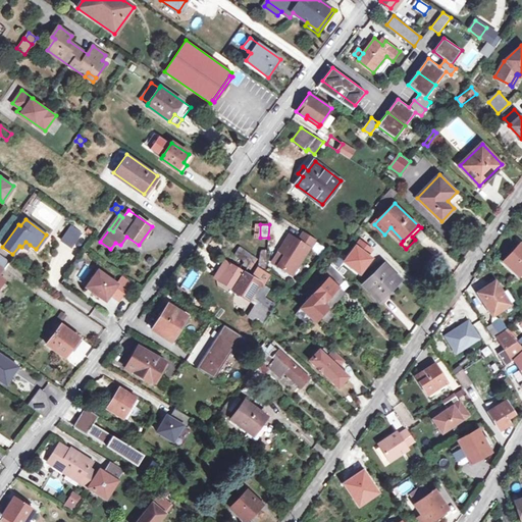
[(71,247),(74,242),(81,233),(70,226),(61,240),(71,247)]
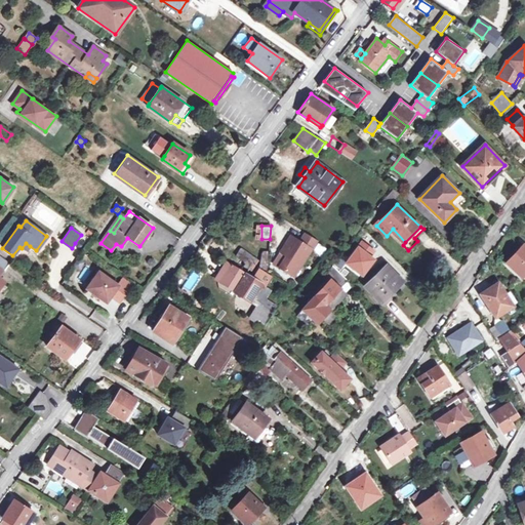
[(318,240),(307,232),(300,241),(292,235),(281,251),(287,254),(280,266),(295,276),(318,240)]
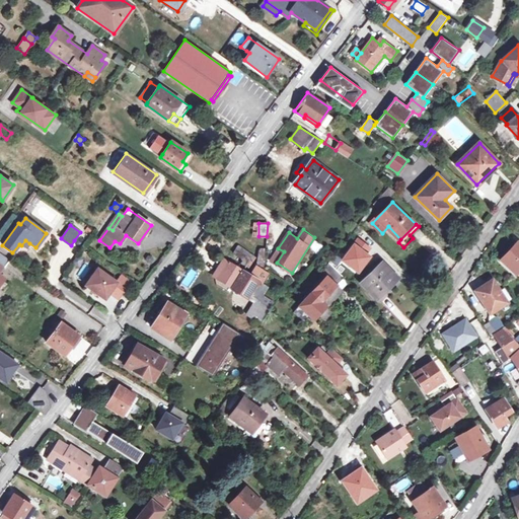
[(360,238),(344,260),(359,272),(370,256),(366,253),(371,246),(360,238)]
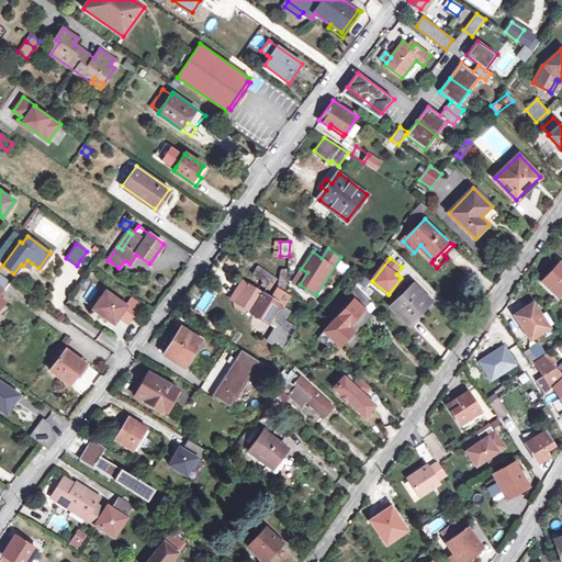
[(560,296),(561,293),(561,261),(542,281),(560,296)]
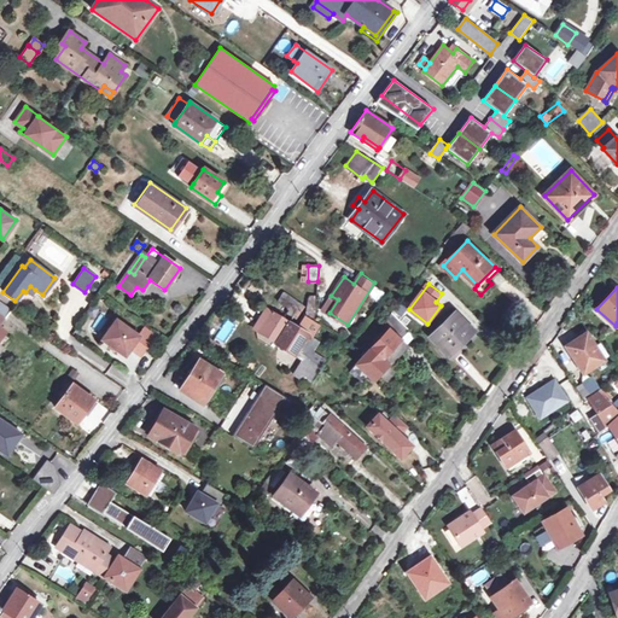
[(283,292),(277,302),(297,314),(303,304),(283,292)]
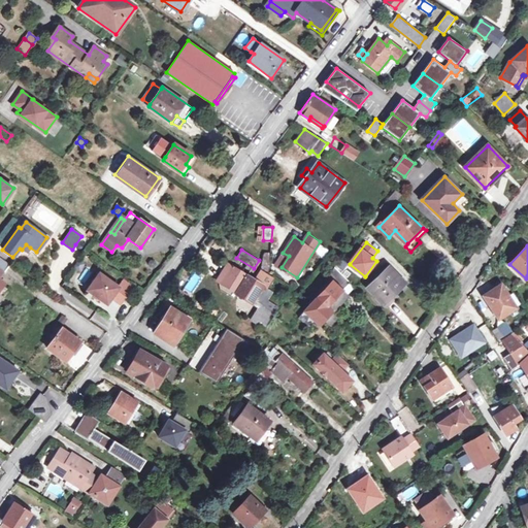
[(0,290),(5,283),(0,278),(0,276),(10,264),(0,256),(0,290)]
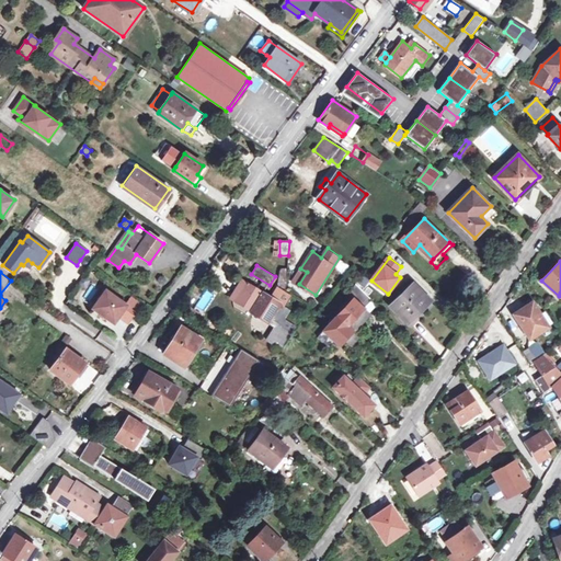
[(324,330),(333,339),(341,345),(370,313),(364,308),(373,299),(357,284),(348,293),(354,299),(333,320),(331,319),(328,322),(330,323),(324,330)]
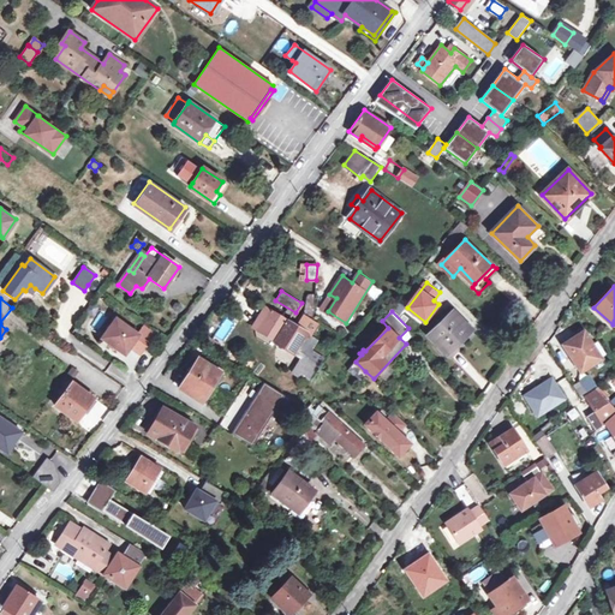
[(430,335),(447,352),(470,329),(453,311),(430,335)]
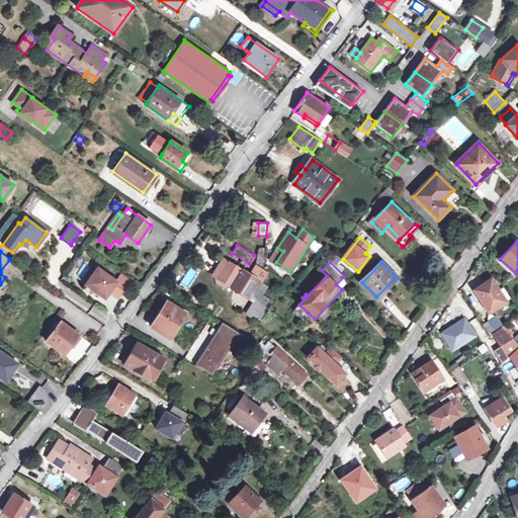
[(219,276),(235,285),(242,289),(240,292),(247,297),(249,293),(250,294),(258,281),(262,283),(268,273),(257,265),(251,275),(244,271),(243,272),(228,263),(223,270),(219,276)]
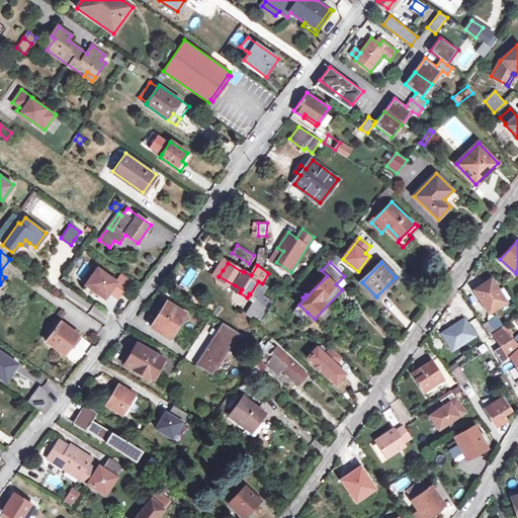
[(85,284),(105,298),(109,291),(117,297),(127,283),(119,277),(116,281),(97,268),(85,284)]
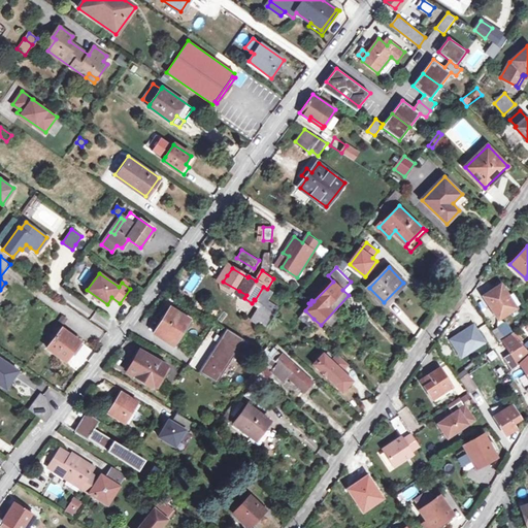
[(123,279),(122,283),(130,289),(132,286),(123,279)]
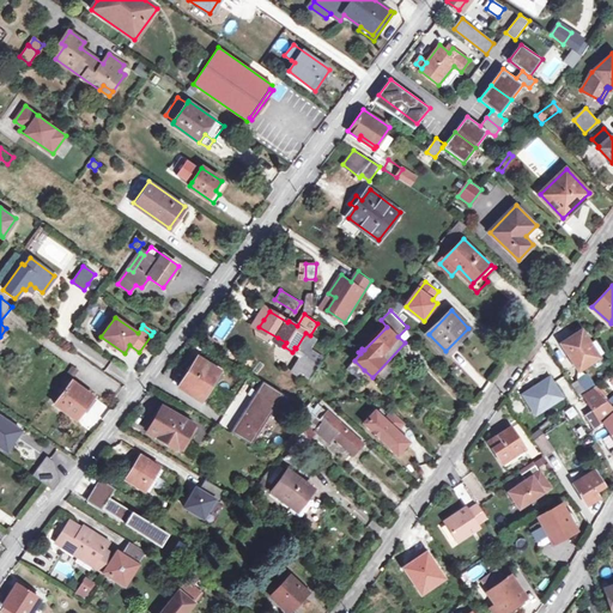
[(578,338),(576,334),(562,344),(580,370),(600,357),(584,333),(578,338)]
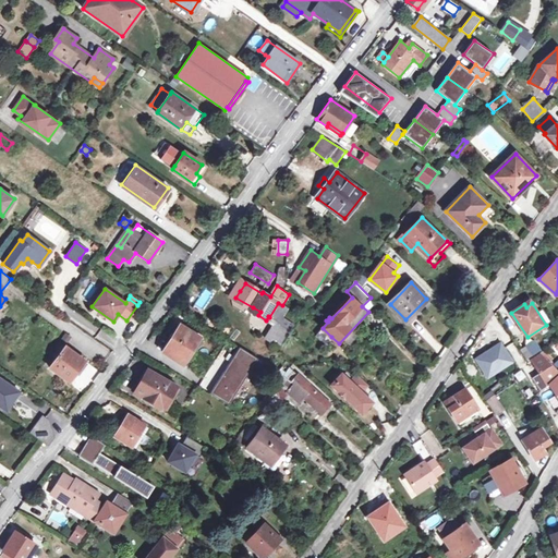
[(282,343),(289,331),(275,323),(267,335),(282,343)]
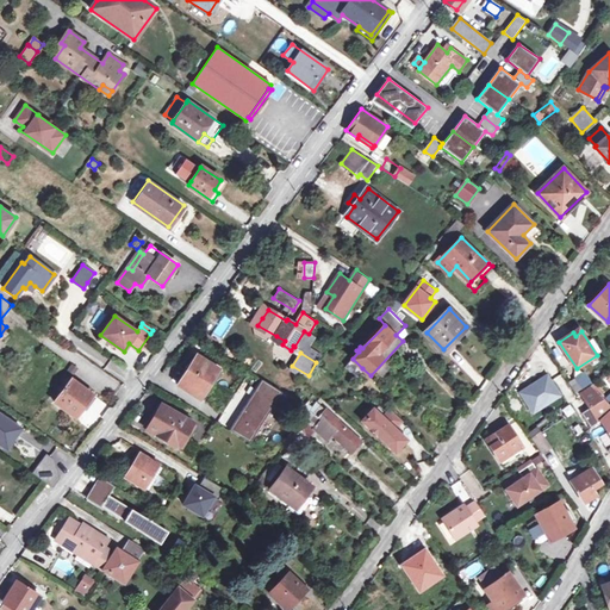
[(178,385),(200,399),(221,368),(197,354),(178,385)]
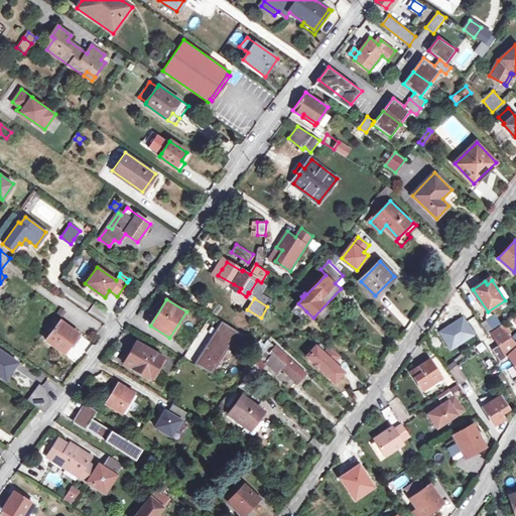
[(306,311),(298,303),(292,309),(301,317),(306,311)]
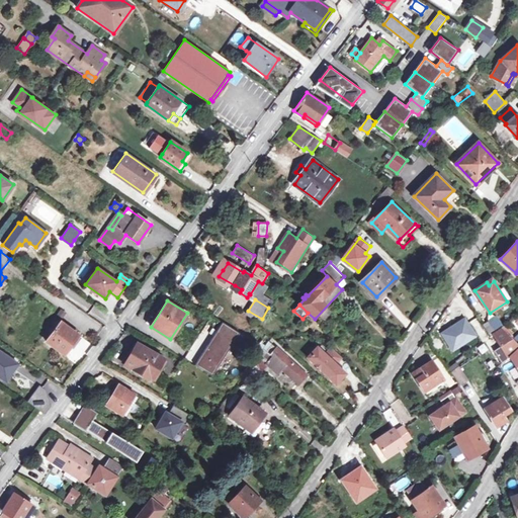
[(465,319),(441,334),(452,351),(477,336),(465,319)]
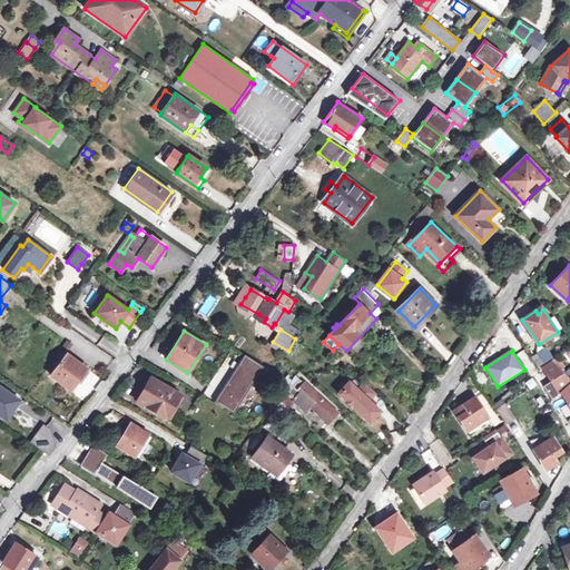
[(539,367),(539,366),(546,363),(539,352),(532,355),(539,367)]
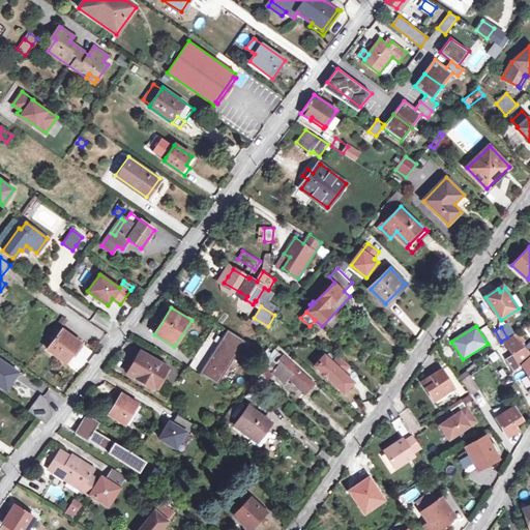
[(65,362),(71,354),(75,356),(83,346),(62,329),(48,349),(65,362)]
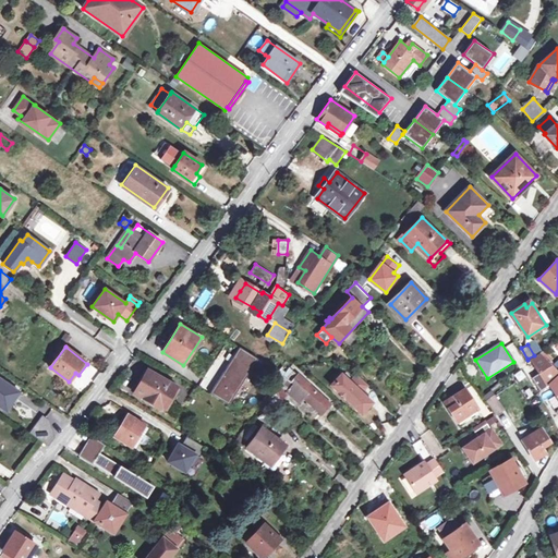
[(258,358),(241,347),(234,356),(223,373),(209,393),(229,405),(258,358)]
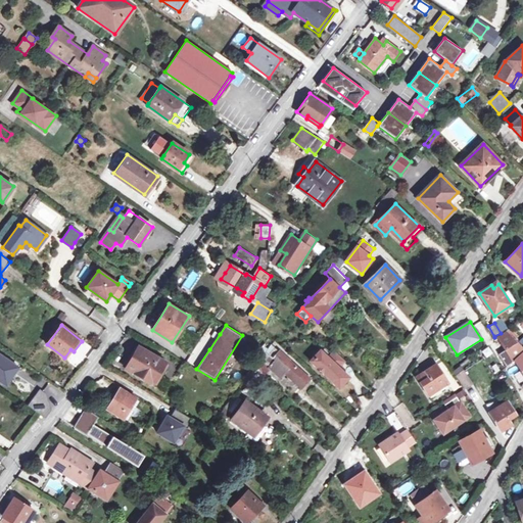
[(220,334),(209,327),(198,343),(209,349),(220,334)]
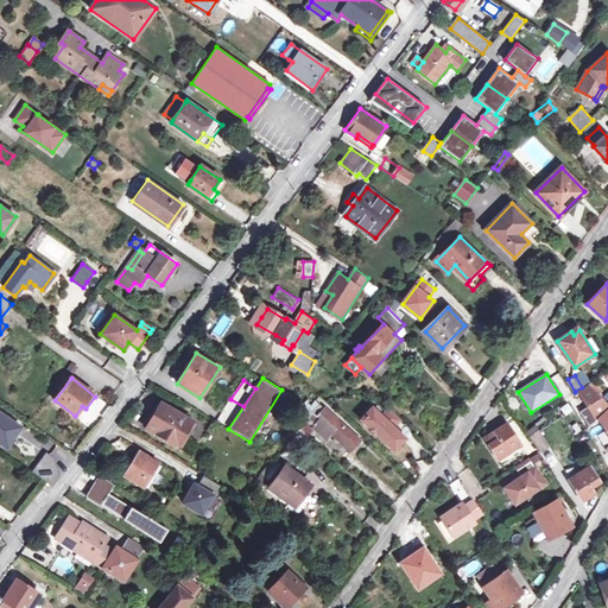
[(596,380),(589,386),(601,398),(603,396),(600,391),(603,387),(596,380)]
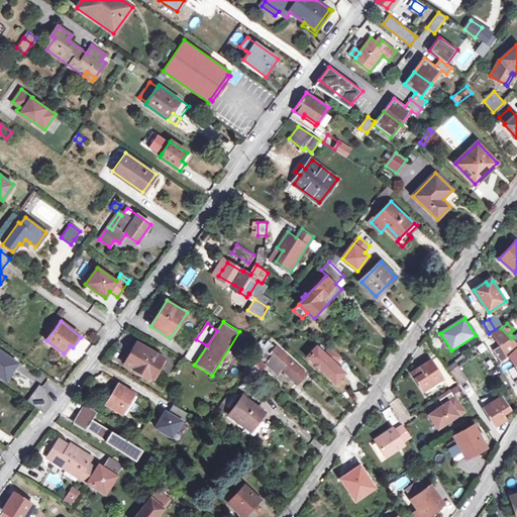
[(516,343),(511,338),(501,328),(492,333),(508,357),(510,355),(516,367),(516,343)]
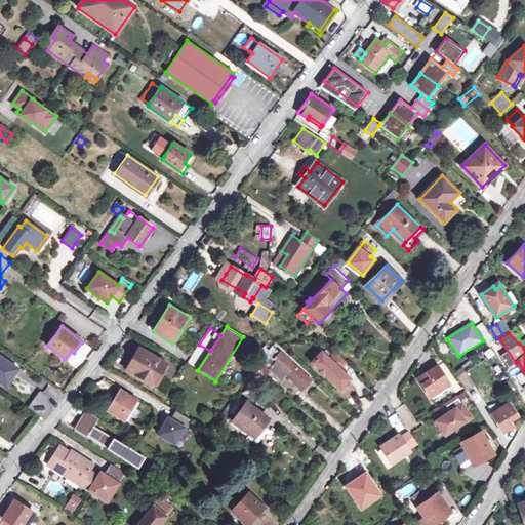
[(274,345),(257,367),(240,390),(249,398),(273,368),(281,377),(285,372),(303,389),(311,379),(274,345)]
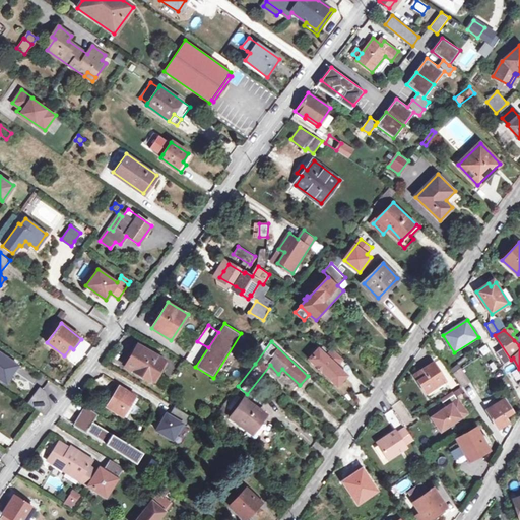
[(126,367),(152,382),(165,360),(138,345),(126,367)]
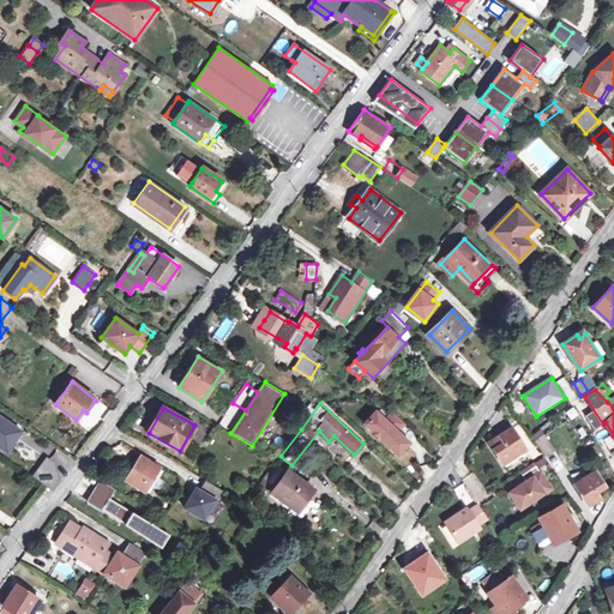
[(375,411),(366,422),(374,429),(379,429),(379,434),(398,452),(405,444),(405,440),(401,435),(397,431),(399,428),(404,422),(392,410),(385,420),(375,411)]
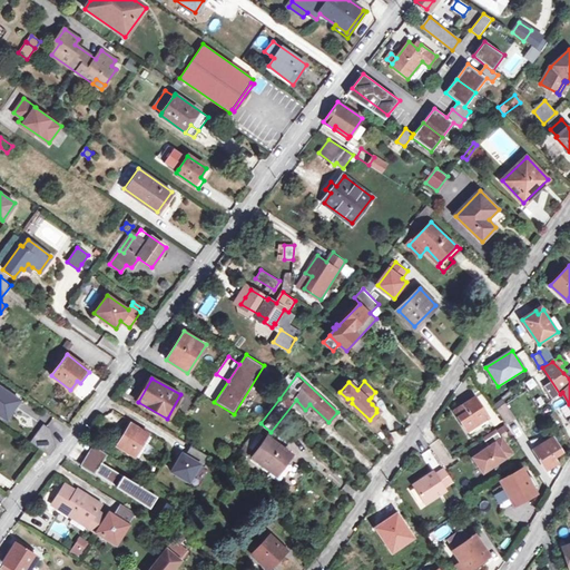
[(20,400),(11,394),(0,386),(0,415),(7,420),(16,406),(20,400)]
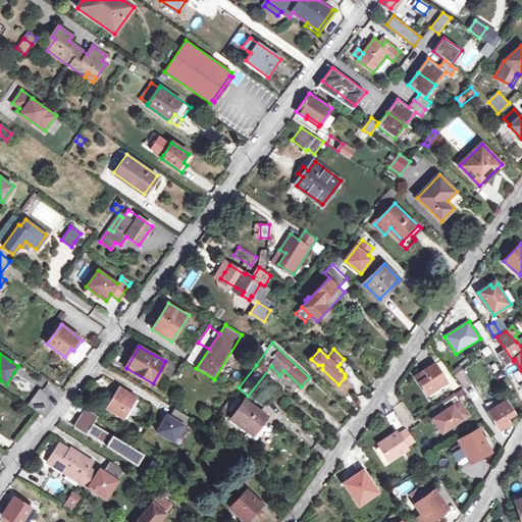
[(425,370),(428,376),(426,377),(422,372),(416,376),(428,397),(449,384),(435,364),(425,370)]
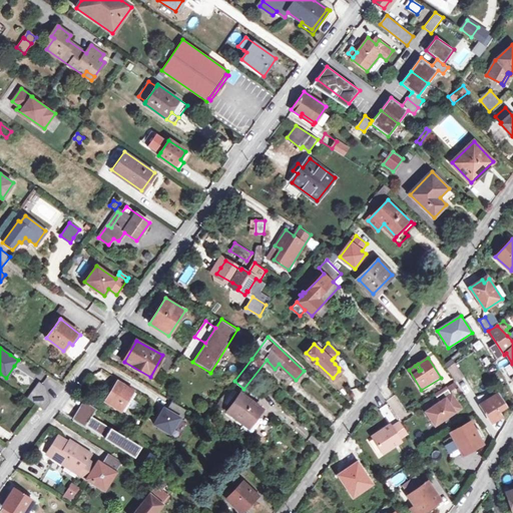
[(441,378),(421,390),(424,395),(444,383),(441,378)]
